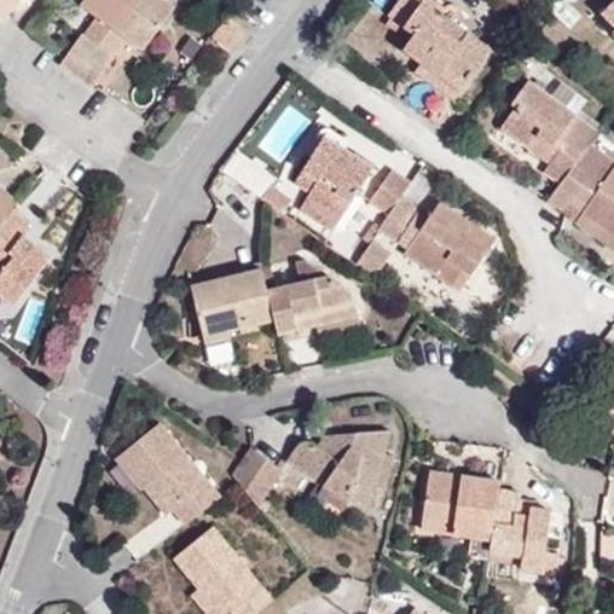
[(0,0),(0,15),(1,16),(12,0),(0,0)]
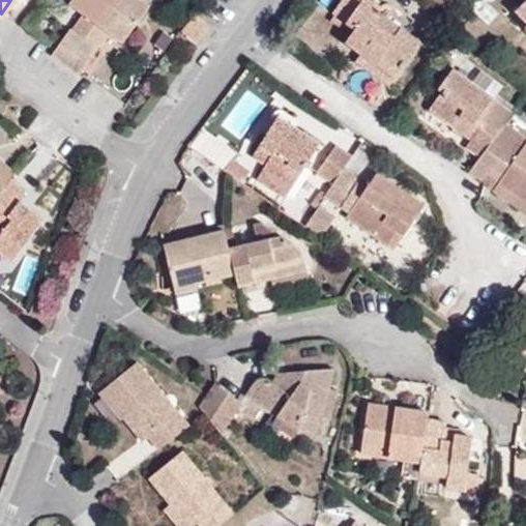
[(92,21),(108,0),(65,0),(80,11),(92,21)]
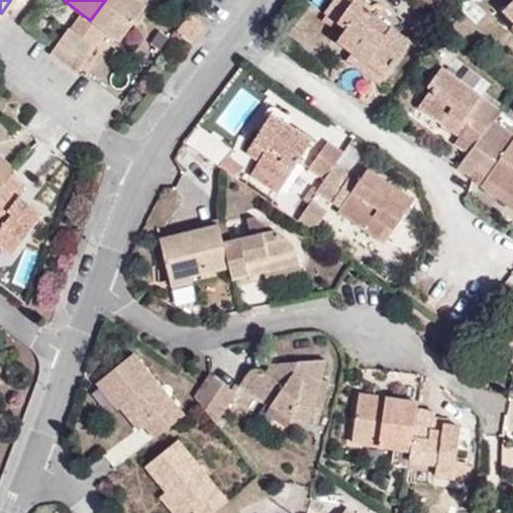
[(115,40),(143,2),(140,0),(105,0),(90,20),(101,29),(115,40)]
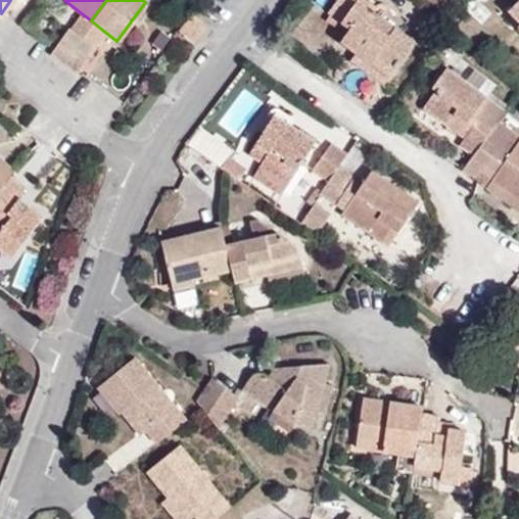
[(387,32),(369,19),(377,7),(367,0),(336,0),(328,13),(348,29),(340,40),(357,51),(371,61),(378,51),(396,63),(414,38),(392,25),(387,32)]
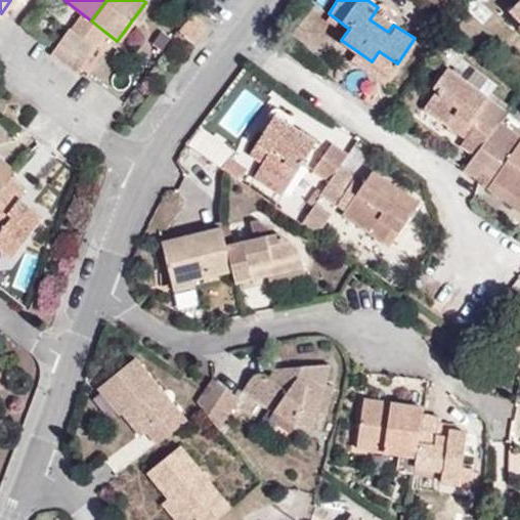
[(519,5),(509,18),(519,28),(519,5)]
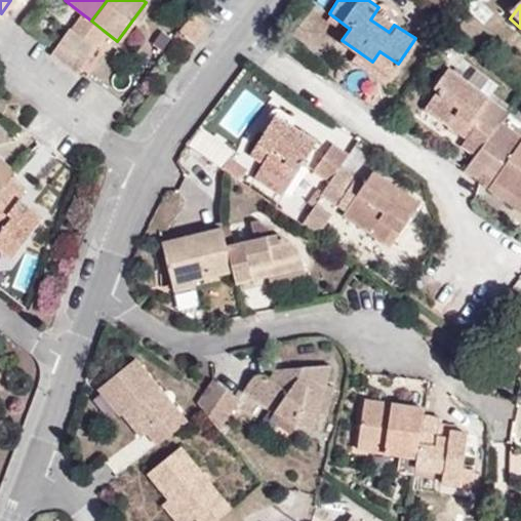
[(79,37),(91,21),(79,11),(67,29),(79,37)]
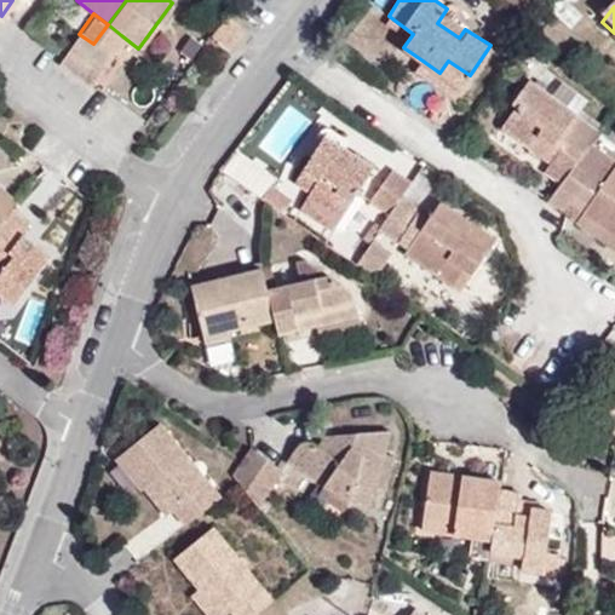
[(107,55),(121,35),(108,24),(93,44),(107,55)]
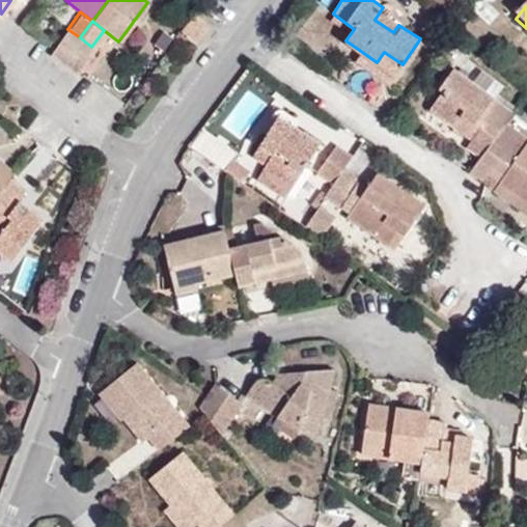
[(62,60),(80,37),(67,29),(65,27),(48,50),(62,60)]
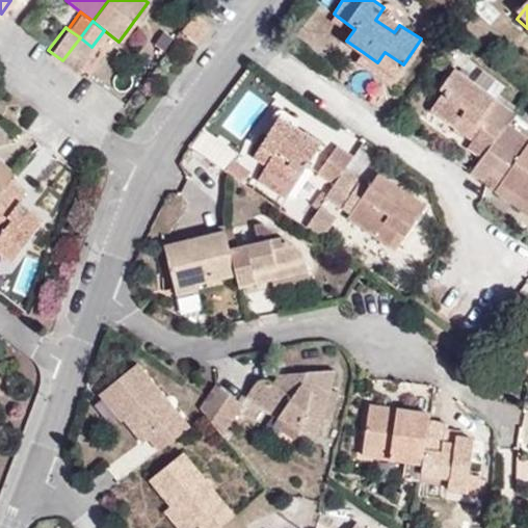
[(76,71),(94,48),(91,47),(80,37),(62,60),(76,71)]
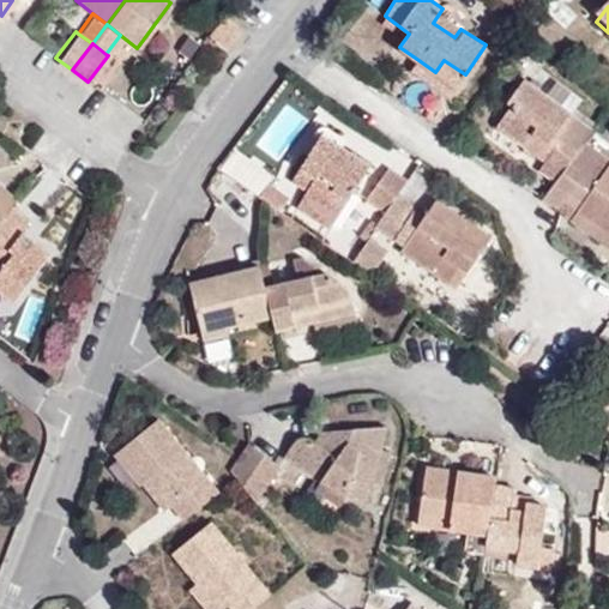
[(465,74),(444,60),(435,72),(418,60),(414,66),(453,94),(465,74)]
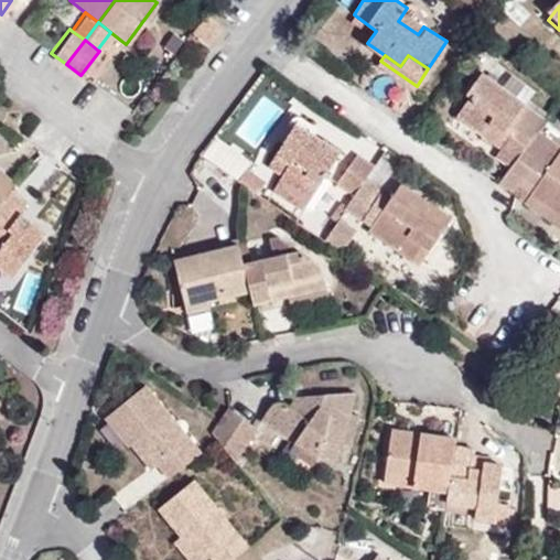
[(501,86),(480,72),(462,96),(467,100),(456,118),(503,148),(497,154),(510,164),(536,129),(546,117),(525,103),(501,86)]
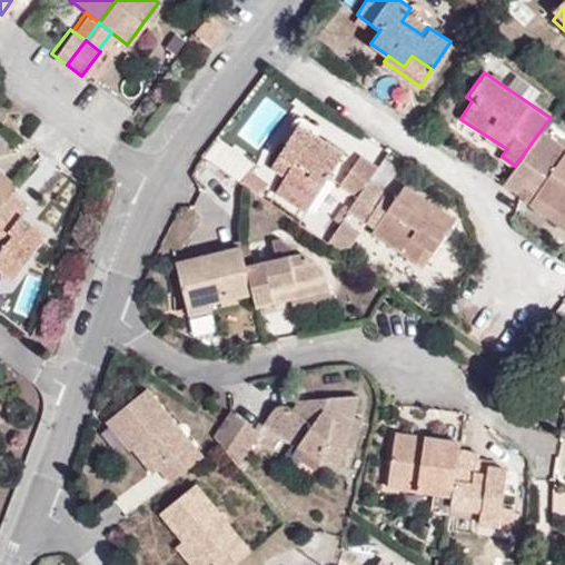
[(537,90),(514,75),(505,87),(529,103),(537,90)]
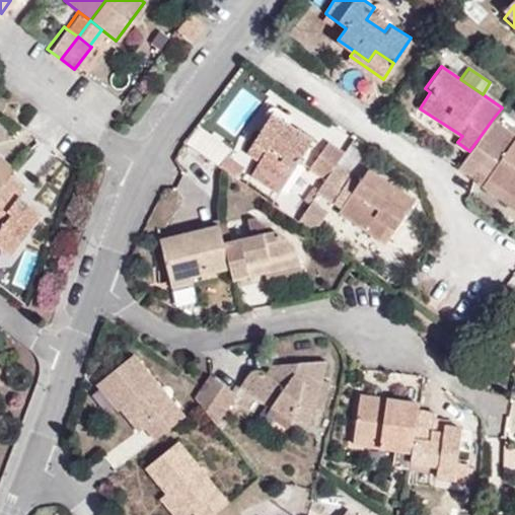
[(253,118),(242,133),(255,143),(244,158),(272,176),(300,135),(255,104),(249,115),(253,118)]
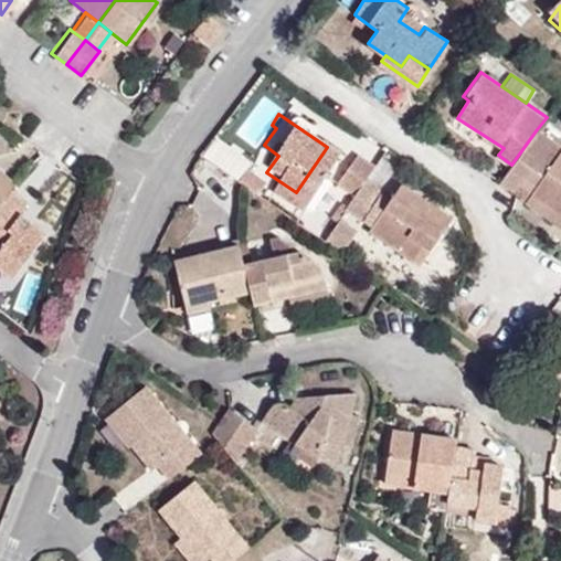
[(560,145),(537,129),(511,165),(498,182),(517,194),(520,190),(528,178),(538,186),(530,197),(560,217),(560,145)]
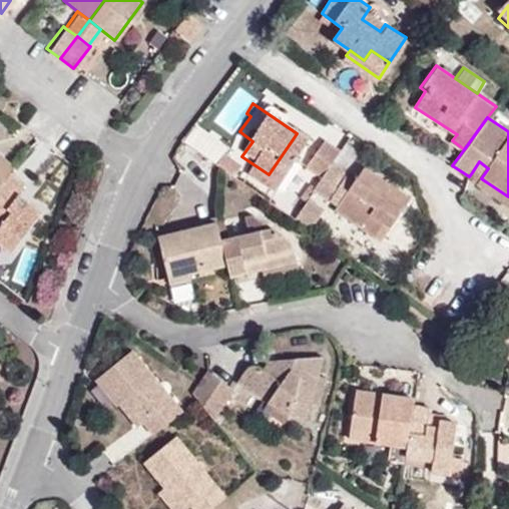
[(252,141),(239,131),(233,140),(246,149),(252,141)]
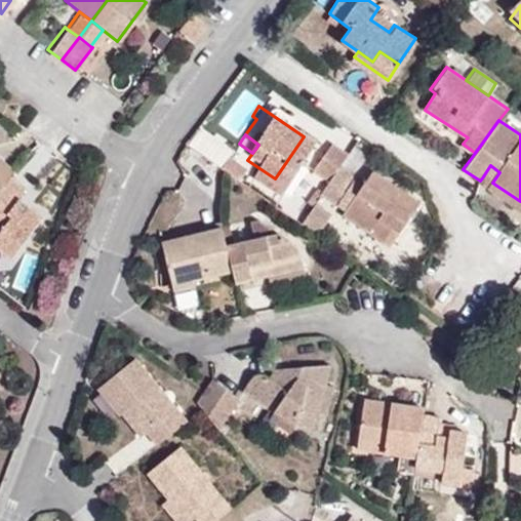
[(335,160),(343,150),(325,137),(305,165),(322,178),(335,160)]
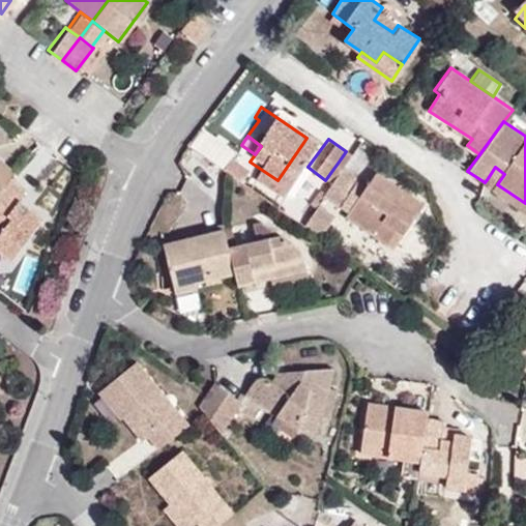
[(215,183),(224,173),(199,151),(190,162),(215,183)]
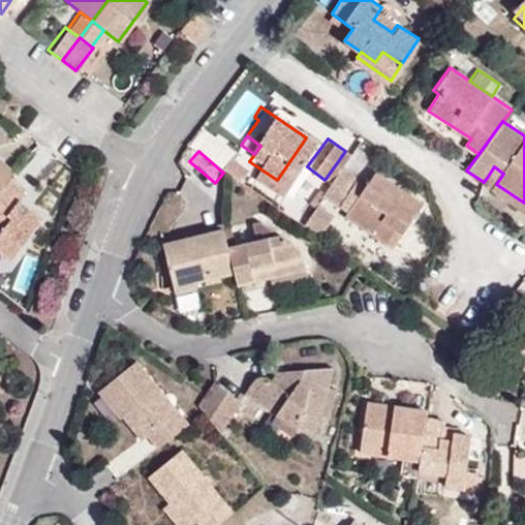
[(0,160),(0,190),(13,173),(18,167),(5,158),(2,162),(0,160)]
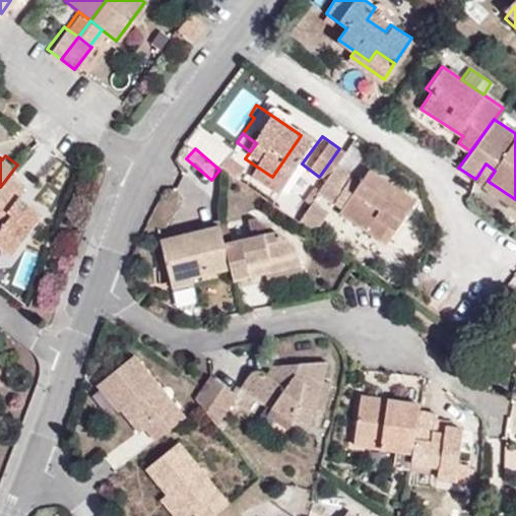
[(329,193),(346,168),(332,158),(319,177),(314,183),(329,193)]
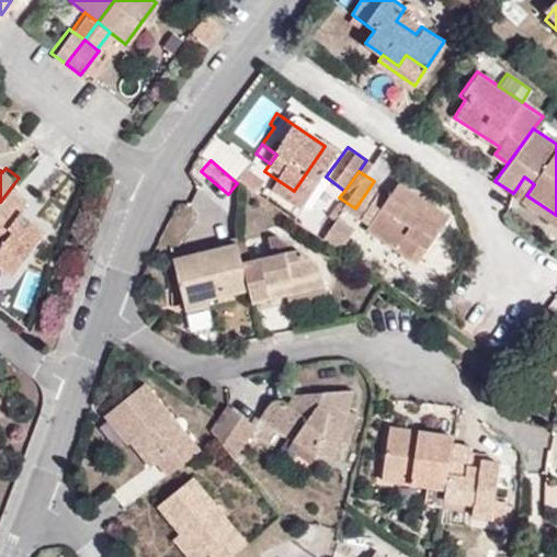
[(526,195),(534,184),(524,177),(516,189),(526,195)]
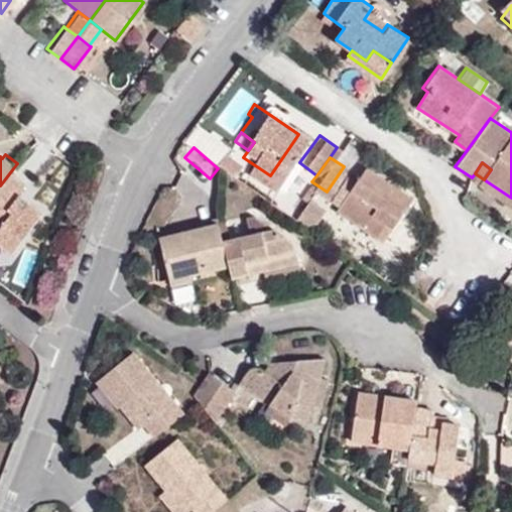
[(406,197),(360,163),(345,184),(335,198),(331,204),(377,238),(406,197)]
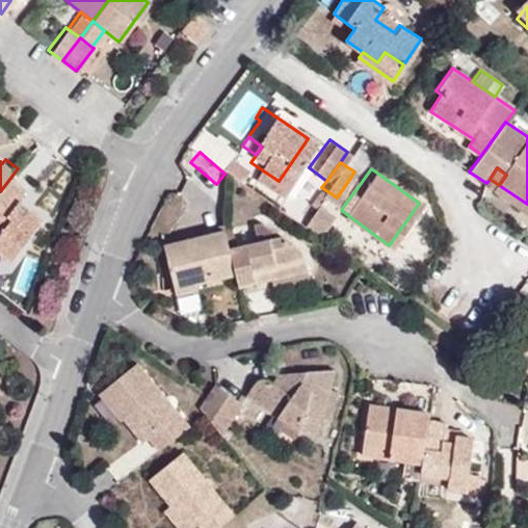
[(0,247),(16,260),(48,216),(24,199),(32,188),(14,174),(0,191),(0,247)]
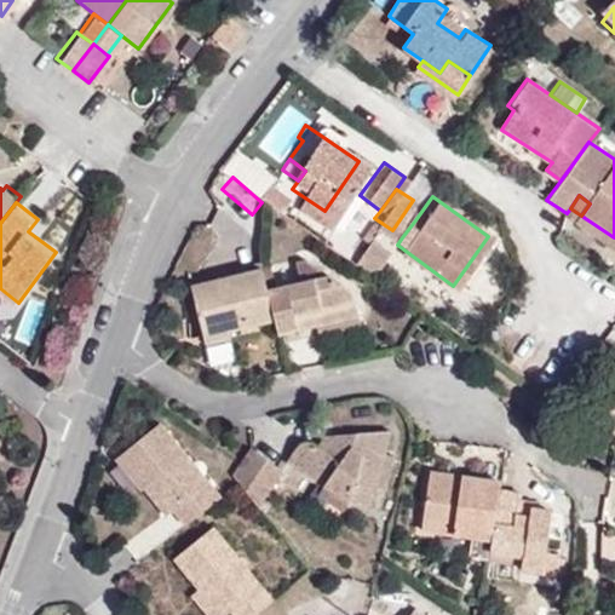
[(414,222),(403,214),(392,230),(402,237),(414,222)]
